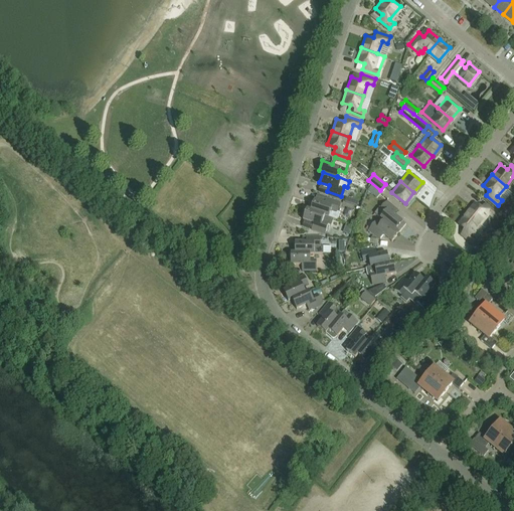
[(313,197),(310,207),(310,208),(324,213),(336,217),(339,210),(336,209),(340,199),(326,194),(324,201),(313,197)]
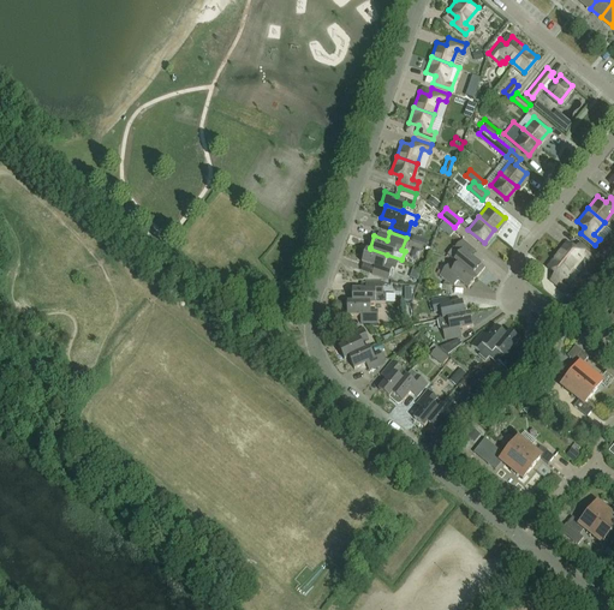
[(471,271),(480,261),(470,252),(475,246),(462,235),(453,246),(459,250),(454,257),(458,261),(471,271)]
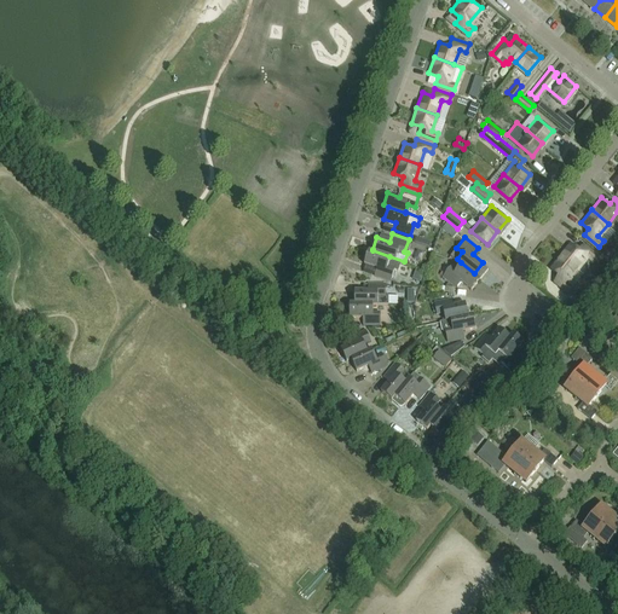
[(593,259),(598,253),(583,241),(578,247),(570,241),(560,253),(577,267),(587,254),(593,259)]
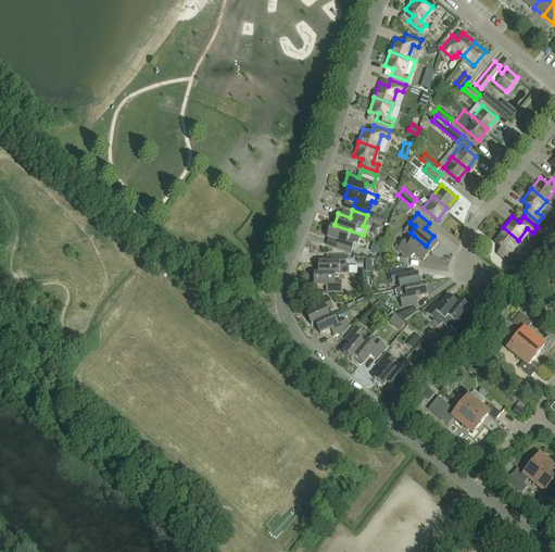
[(335,225),(335,224),(330,223),(326,235),(337,238),(335,245),(350,249),(354,239),(348,237),(350,230),(335,225)]
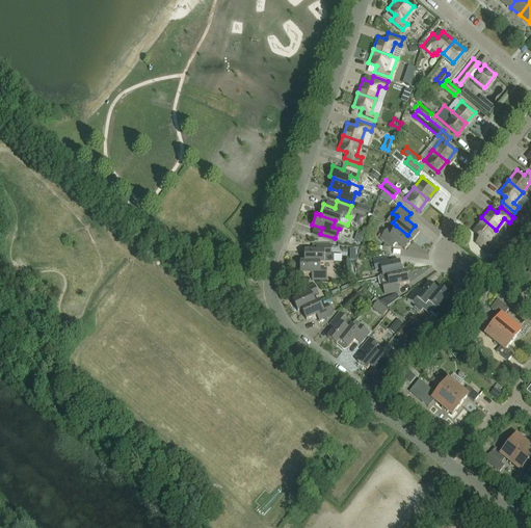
[(486,240),(496,230),(481,217),(472,229),(479,234),(475,239),(487,249),(492,244),(486,240)]
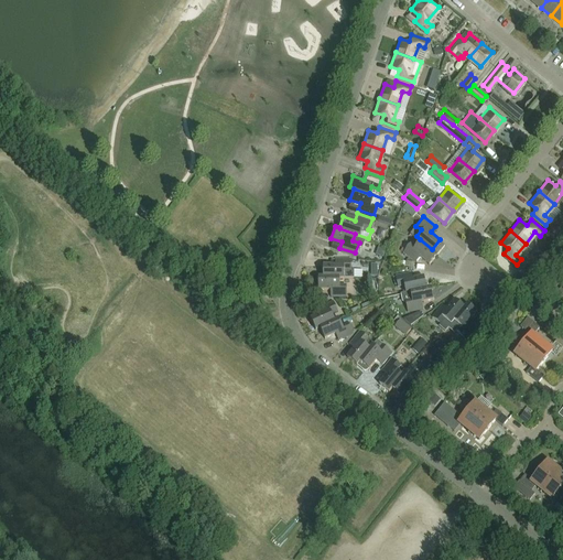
[(436,251),(432,249),(420,239),(415,245),(410,240),(402,249),(414,259),(419,254),(428,261),(436,251)]
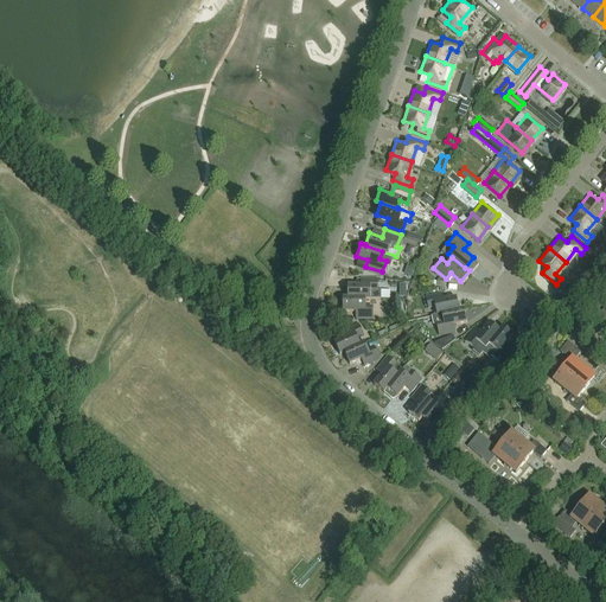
[(377,287),(377,274),(361,274),(361,282),(348,282),(348,294),(348,295),(365,295),(380,295),(380,287),(377,287)]
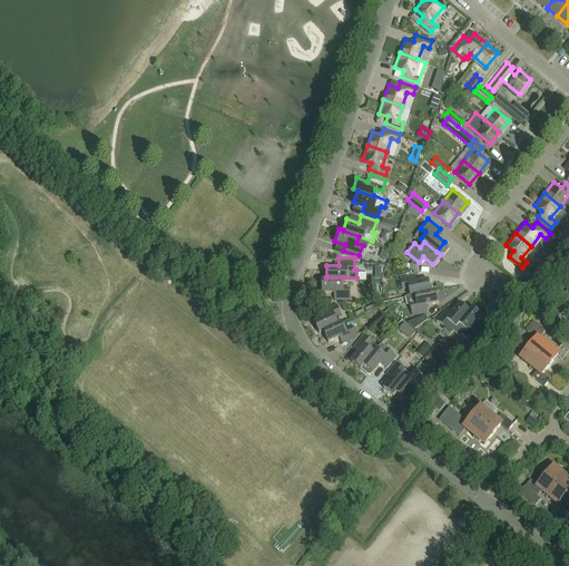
[(413,292),(430,289),(428,276),(417,279),(414,272),(399,275),(401,286),(408,285),(409,293),(413,292)]
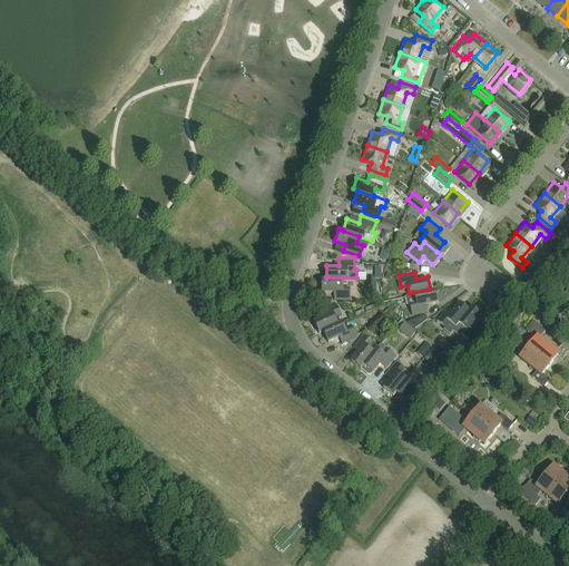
[(326,277),(326,276),(321,276),(321,290),(333,290),(333,296),(350,296),(350,285),(343,285),(343,277),(326,277)]
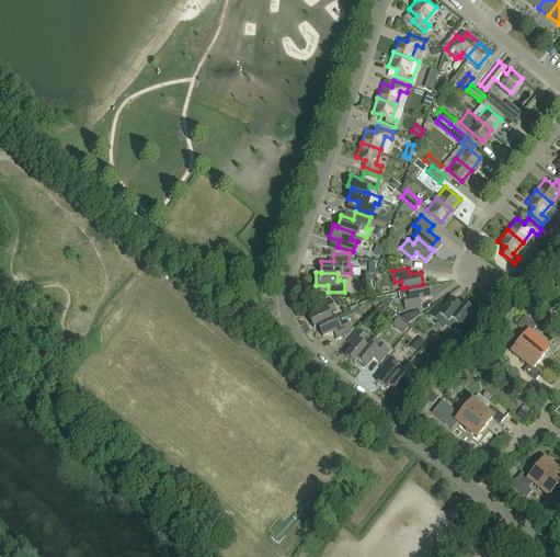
[(505,291),(512,283),(502,274),(495,282),(505,291)]
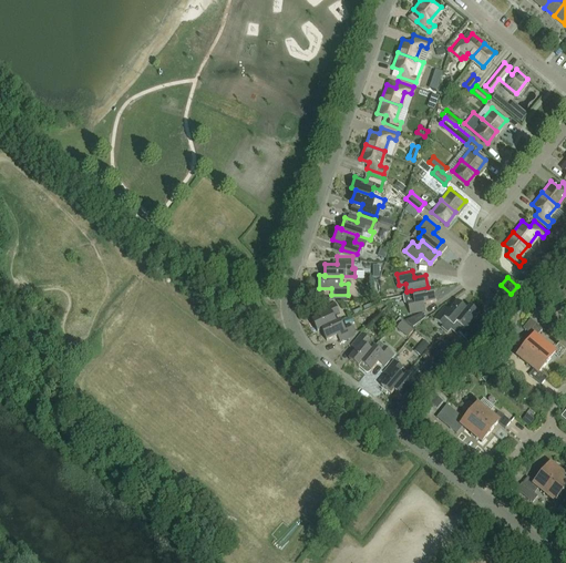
[(423,300),(434,298),(432,286),(428,287),(411,290),(407,292),(402,293),(403,299),(407,299),(409,310),(424,307),(423,300)]
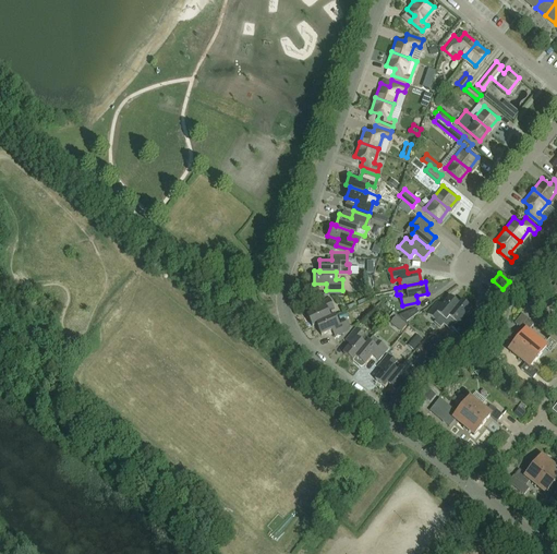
[(448,313),(459,301),(458,301),(449,293),(442,302),(437,298),(426,310),(436,317),(434,320),(440,324),(443,321),(449,313),(448,313)]
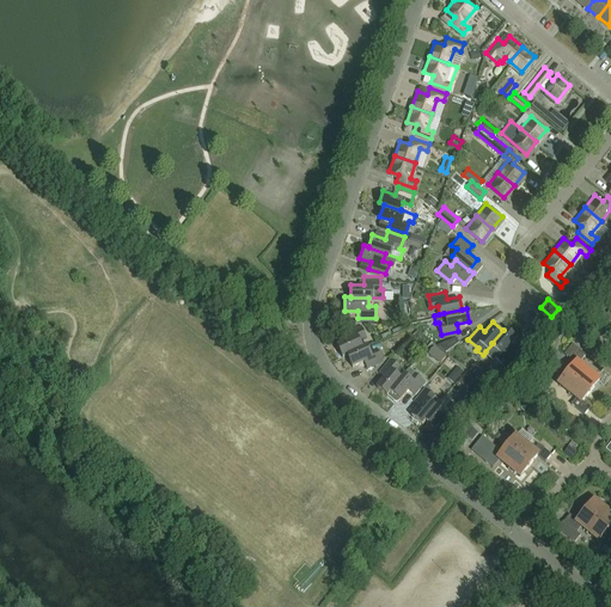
[(346,351),(362,344),(359,337),(366,335),(360,323),(344,330),(348,337),(336,342),(341,354),(346,351)]
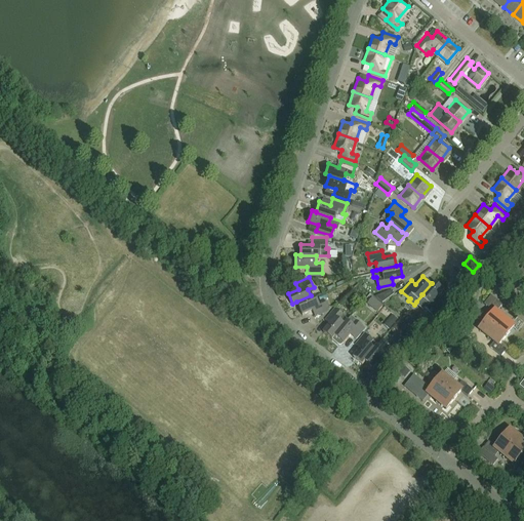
[(432,311),(441,299),(436,295),(443,287),(434,280),(431,283),(432,283),(421,294),(422,294),(416,302),(421,306),(424,304),(432,311)]
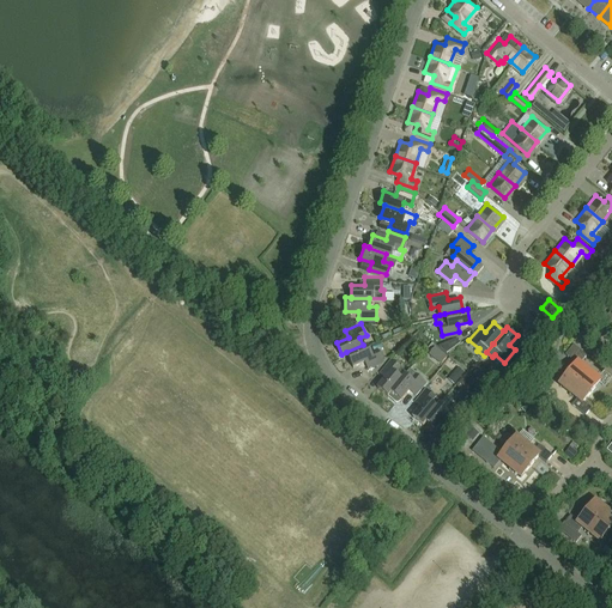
[(443,340),(446,346),(462,341),(460,334),(443,340)]
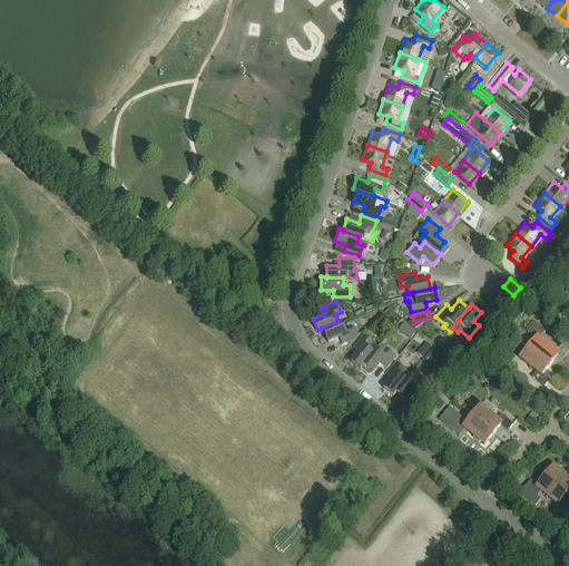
[(341,341),(353,335),(355,334),(354,331),(355,330),(352,322),(345,325),(342,319),(337,321),(322,328),(327,339),(337,334),(341,341)]
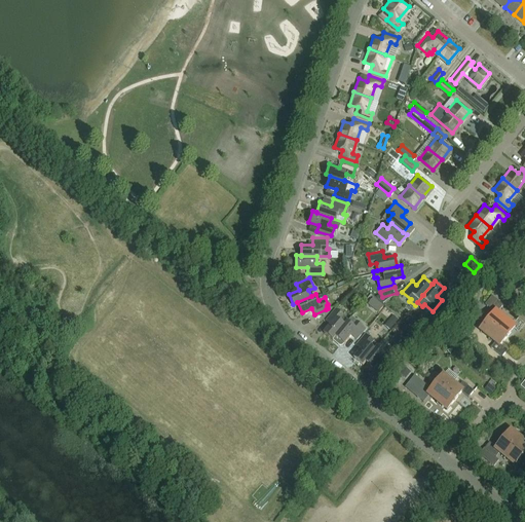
[(496,297),(486,308),(487,309),(487,308),(492,312),(488,318),(487,318),(507,334),(507,333),(514,324),(496,309),(502,302),(496,298),(496,297)]
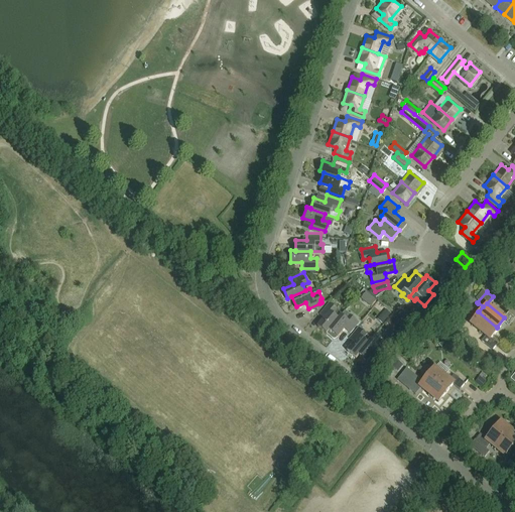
[(341,310),(337,306),(328,299),(318,311),(324,315),(316,324),(326,331),(328,328),(338,315),(341,310)]
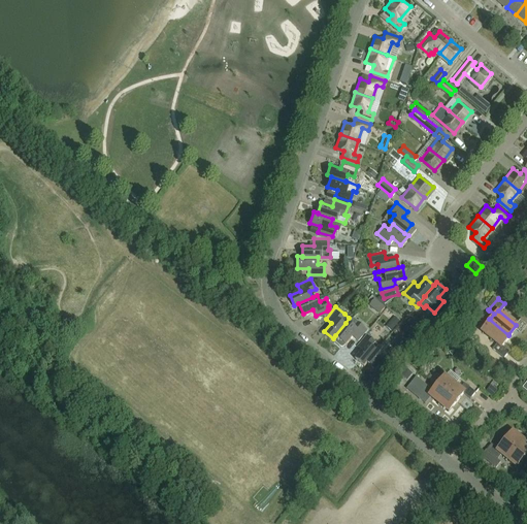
[(399,319),(394,314),(385,324),(390,329),(399,319)]
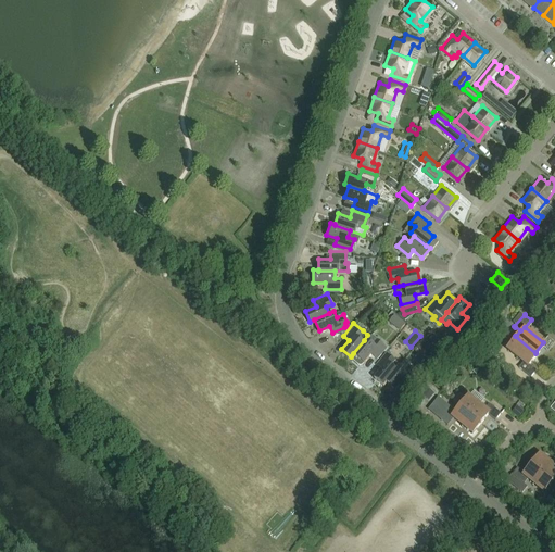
[(353,353),(351,356),(357,362),(361,362),(362,360),(362,361),(369,351),(376,356),(386,345),(370,331),(367,335),(364,340),(353,353)]
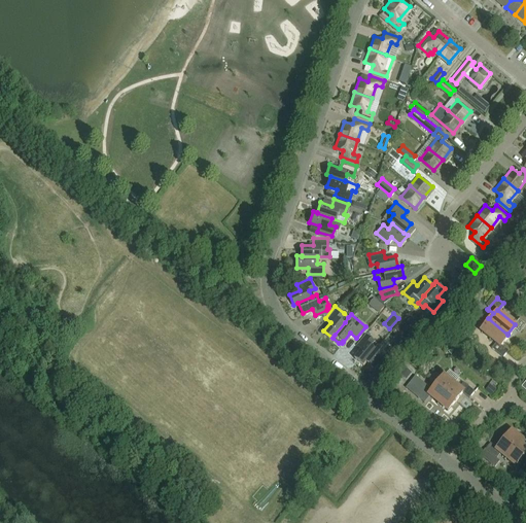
[(428,315),(416,329),(423,336),(435,321),(428,315)]
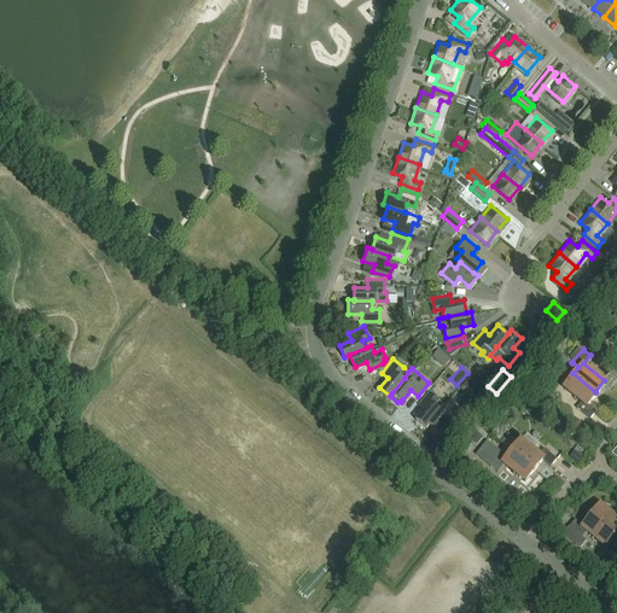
[(471,373),(463,383),(470,389),(478,379),(471,373)]
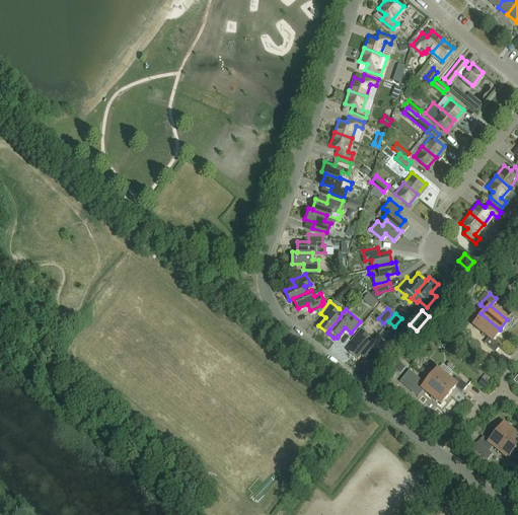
[(481,314),(473,323),(488,335),(484,340),(483,340),(495,350),(495,349),(500,343),(493,338),(499,329),(500,329),(481,313),(479,313),(481,314)]
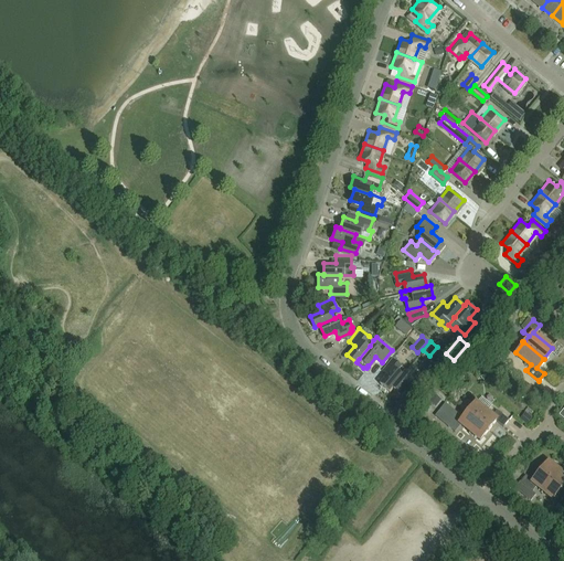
[(391,385),(402,372),(396,368),(401,362),(392,356),(382,368),(386,371),(379,381),(389,389),(392,385),(391,385)]
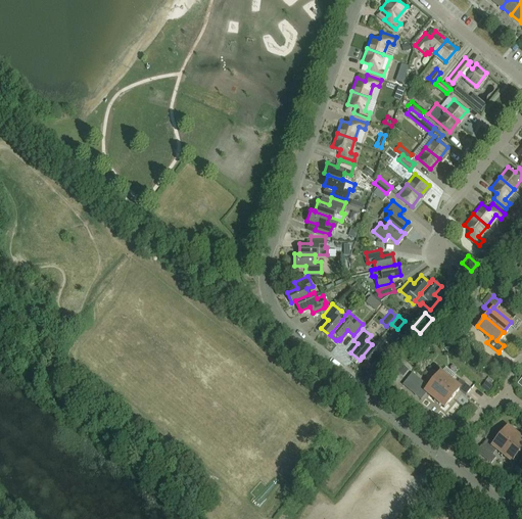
[(382,359),(392,347),(384,340),(385,339),(380,335),(375,341),(372,344),(362,357),(363,357),(371,364),(378,356),(382,359)]
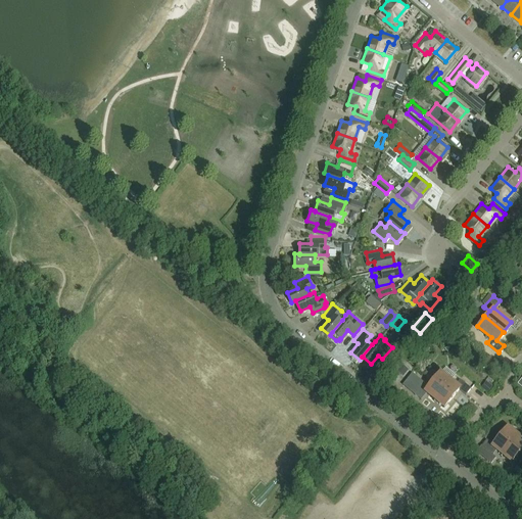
[(432,379),(452,395),(453,395),(452,394),(458,386),(465,392),(470,386),(459,376),(459,377),(455,382),(440,370),(433,379),(432,379)]
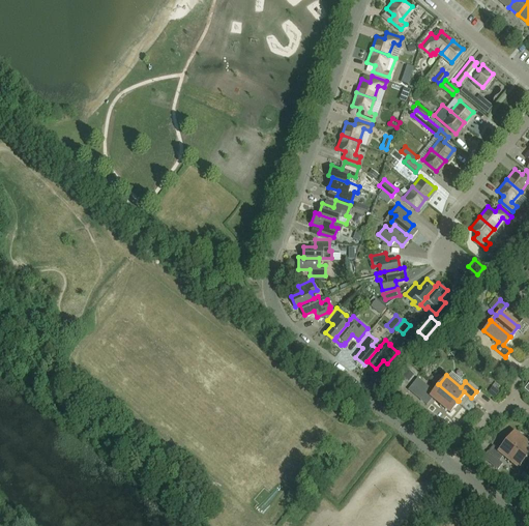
[(458,401),(438,384),(437,384),(438,385),(434,390),(429,386),(430,386),(429,385),(419,398),(420,398),(425,403),(432,396),(449,410),(457,401),(458,401)]
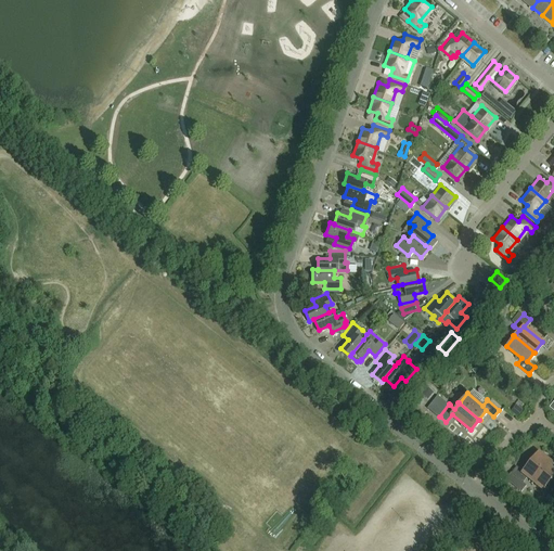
[(516,414),(522,408),(516,402),(511,409),(516,414)]
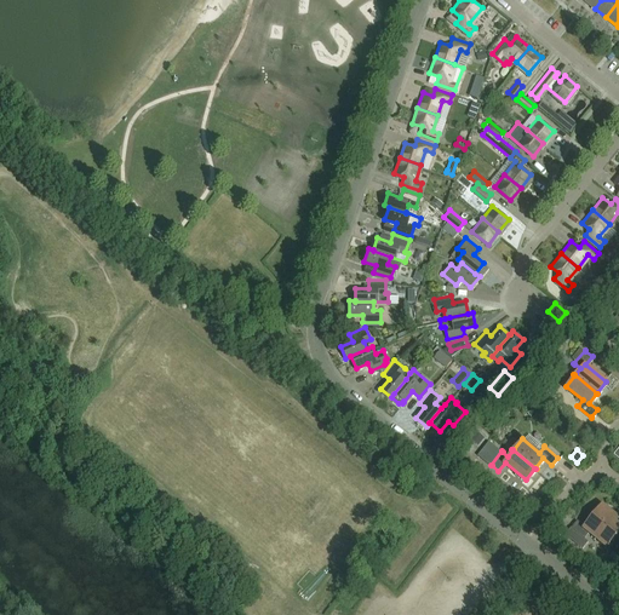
[(618,517),(602,504),(592,515),(614,533),(618,527),(618,517)]
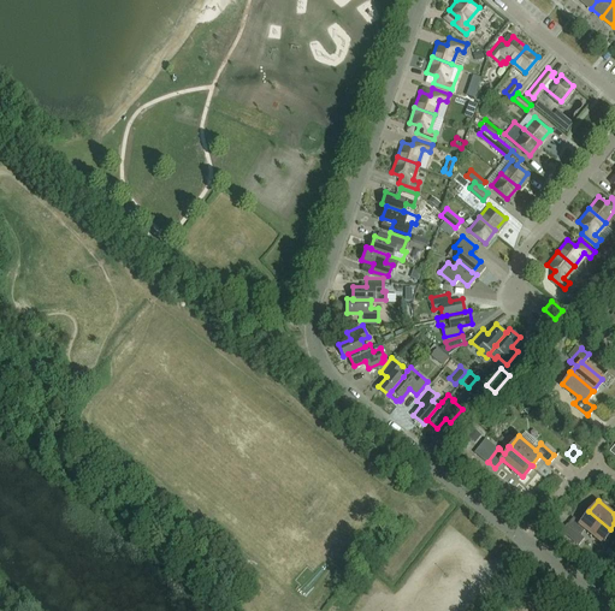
[(566,521),(566,522),(580,533),(580,532),(584,527),(602,541),(610,529),(589,511),(580,521),(573,515),(567,521),(566,521)]
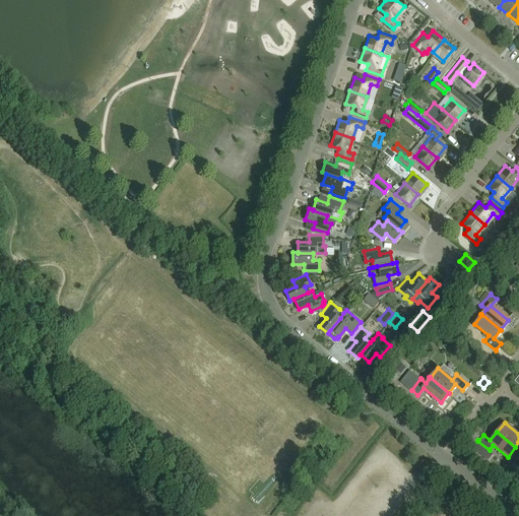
[(220,499),(212,507),(221,515),(226,515),(233,511),(220,499)]
